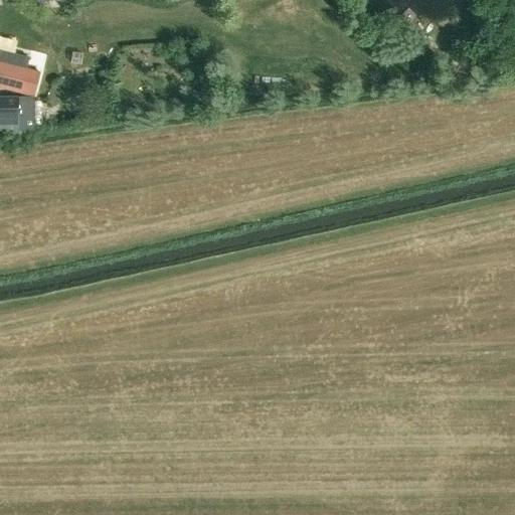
[(0,60),(26,68),(29,57),(0,49),(0,60)]
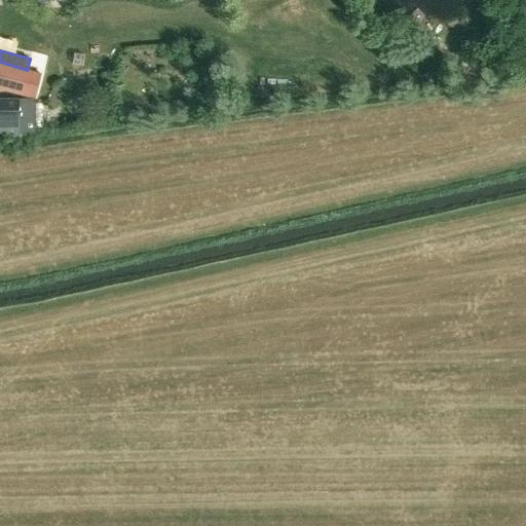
[(0,88),(21,95),(28,70),(27,70),(0,62),(0,88)]
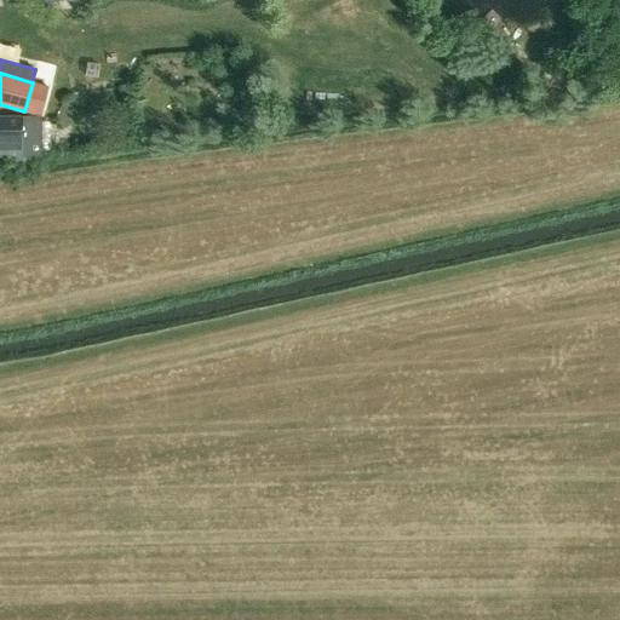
[(49,86),(33,82),(24,112),(40,115),(41,116),(49,86)]
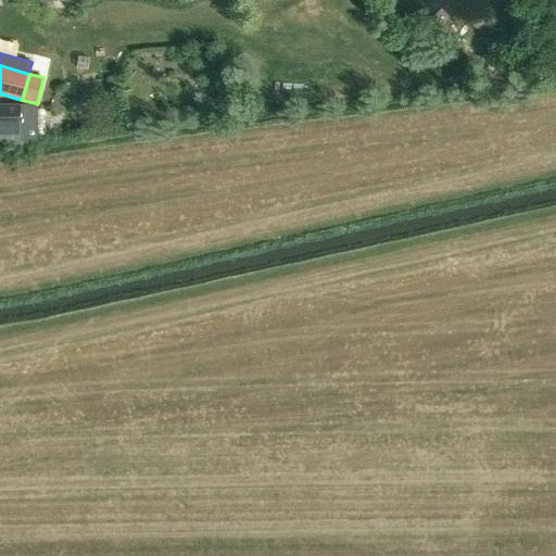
[(20,104),(0,103),(0,138),(20,138),(20,104)]
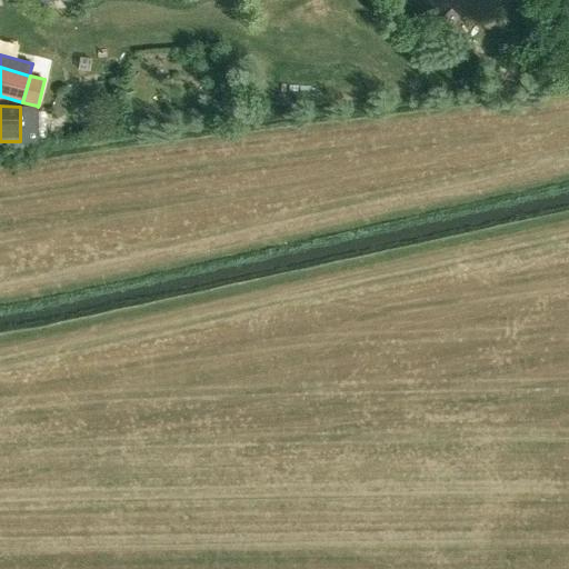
[(37,106),(20,107),(20,141),(20,142),(37,142),(37,106)]
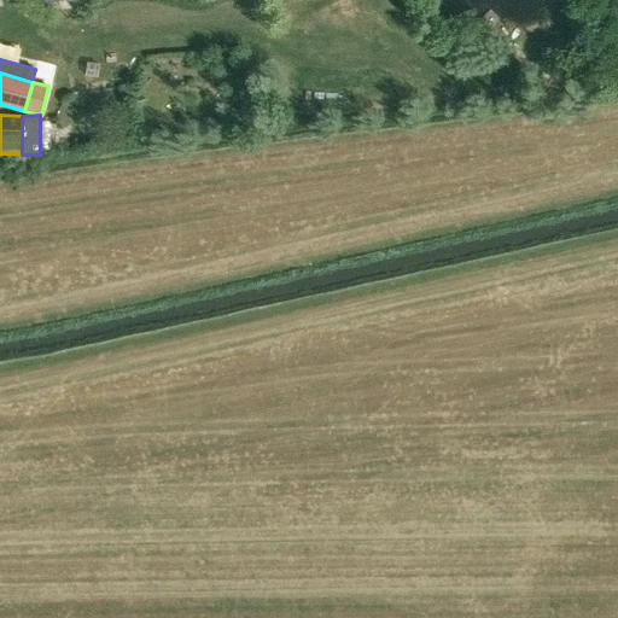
All buildings are outlined.
